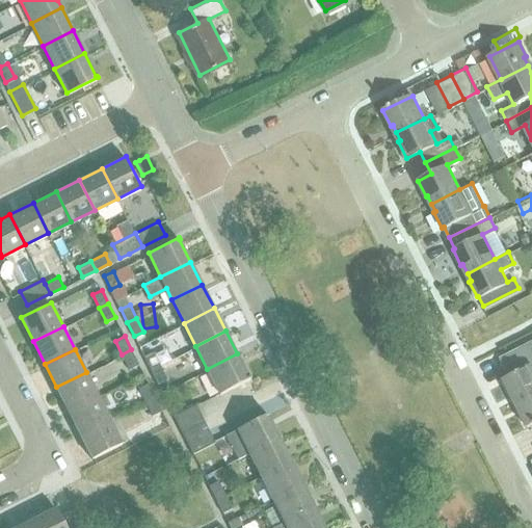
[(131,349),(122,354),(129,368),(138,363),(131,349)]
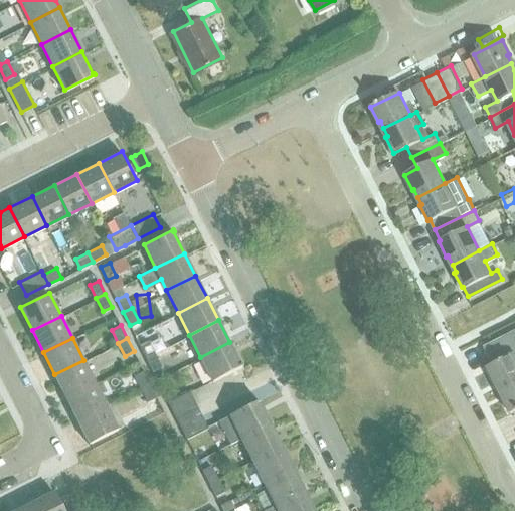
[(488,366),(499,388),(514,380),(514,351),(514,352),(514,351),(514,338),(495,348),(501,359),(488,366)]
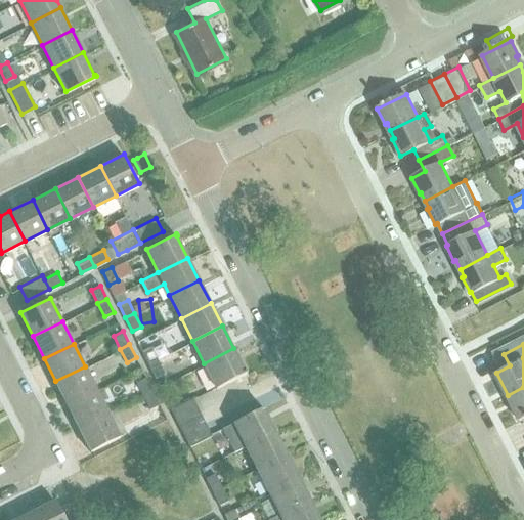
[(141,349),(148,363),(158,358),(150,345),(141,349)]
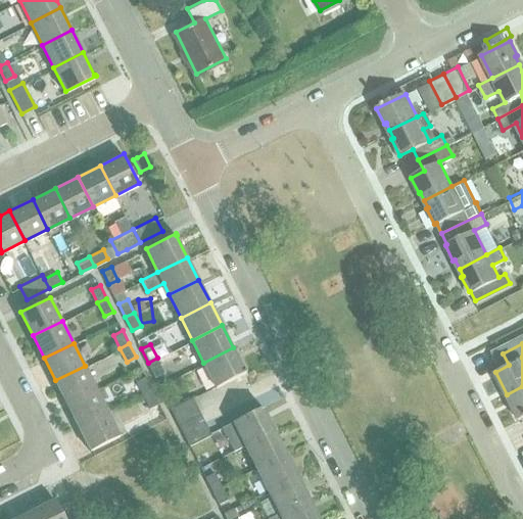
[(233,347),(203,363),(216,386),(245,371),(245,369),(244,370),(233,347)]
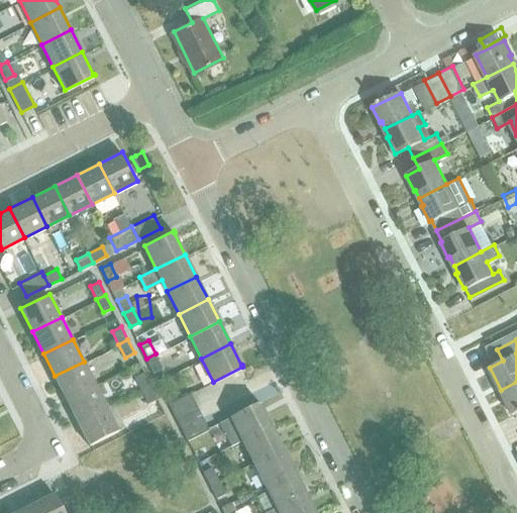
[(156,353),(146,358),(152,372),(162,367),(156,353)]
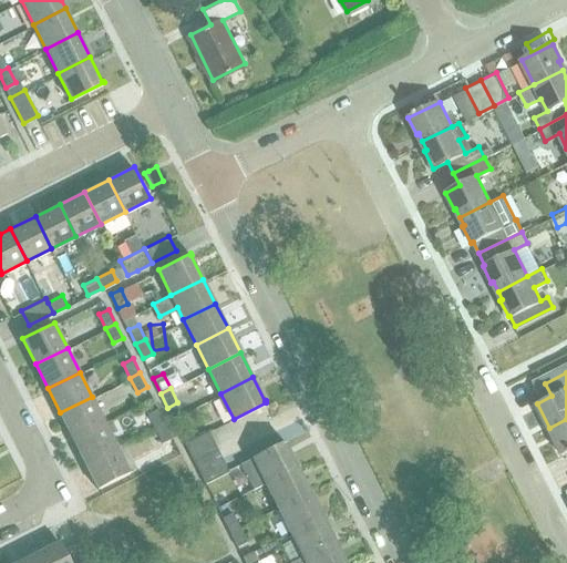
[(60,412),(72,438),(104,421),(92,397),(60,412)]
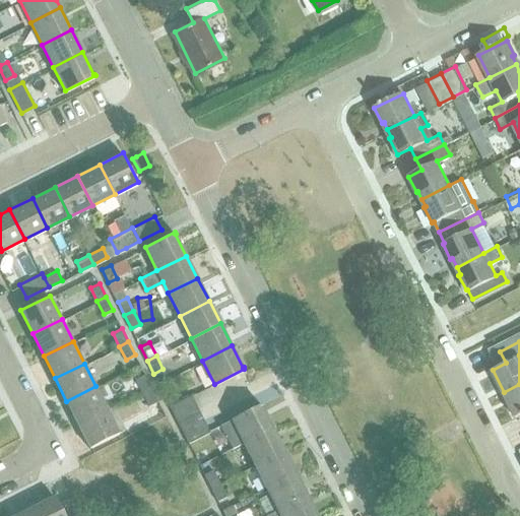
[(135,378),(142,391),(151,386),(144,373),(135,378)]
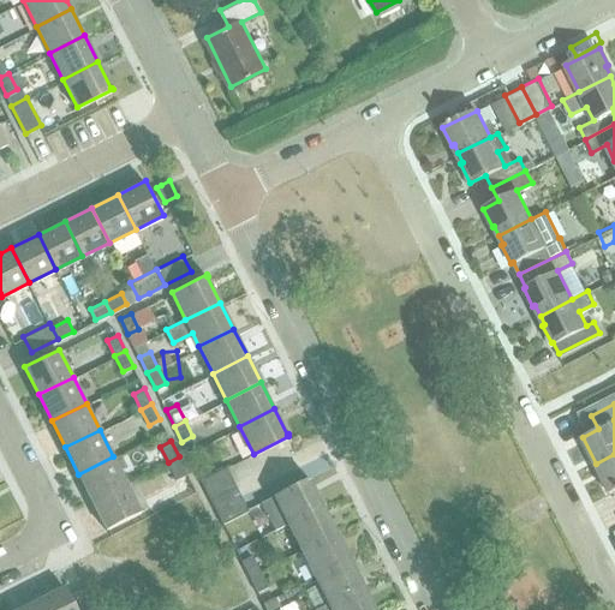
[(614,489),(614,454),(596,464),(610,492),(614,489)]
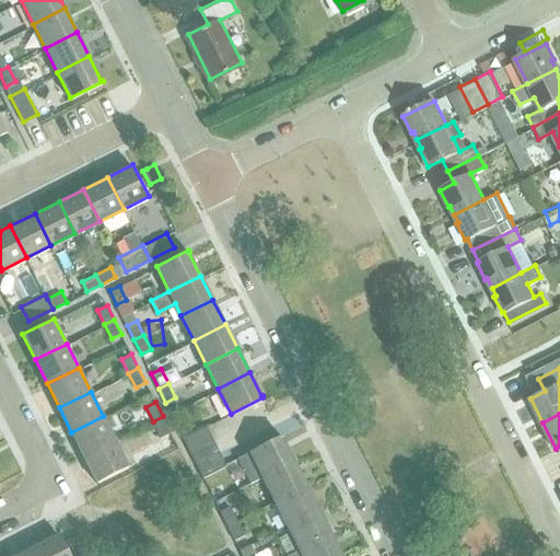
[(71,432),(83,456),(115,440),(103,416),(71,432)]
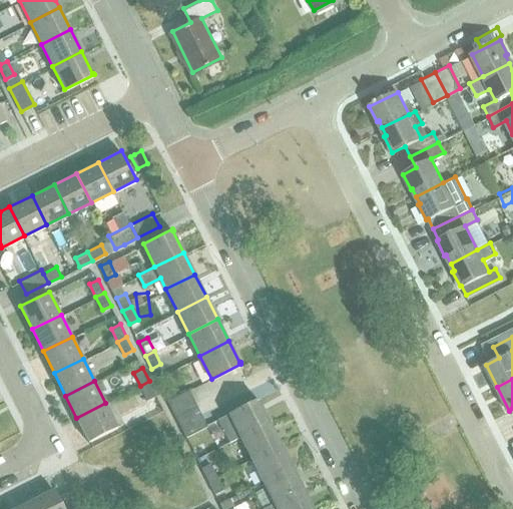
[(149,381),(140,386),(147,399),(156,394),(149,381)]
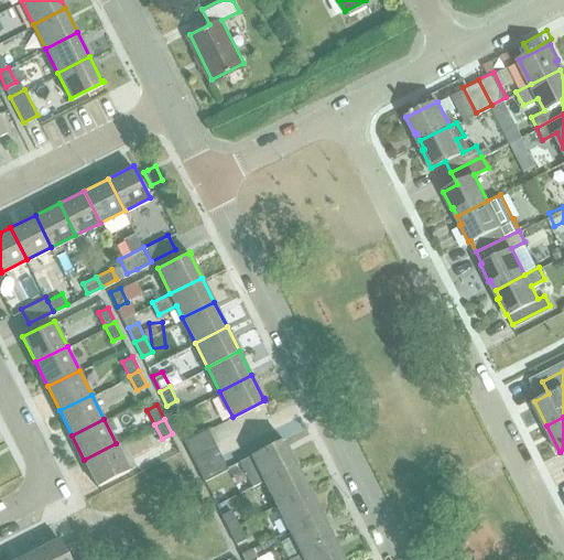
[(184,439),(191,453),(215,441),(207,427),(184,439)]
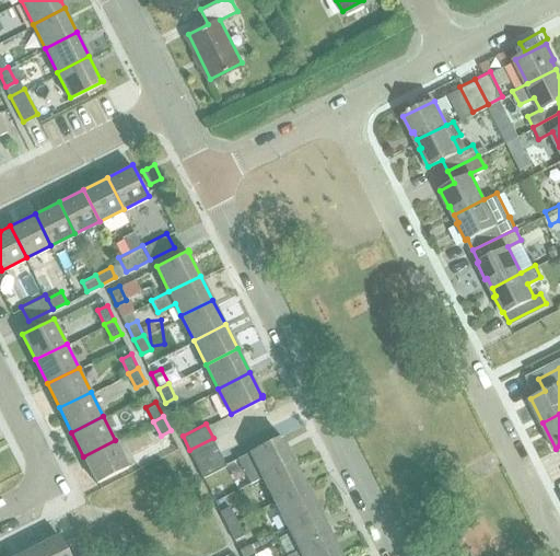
[(249,450),(261,476),(293,460),(281,436),(282,436),(281,433),(249,450)]
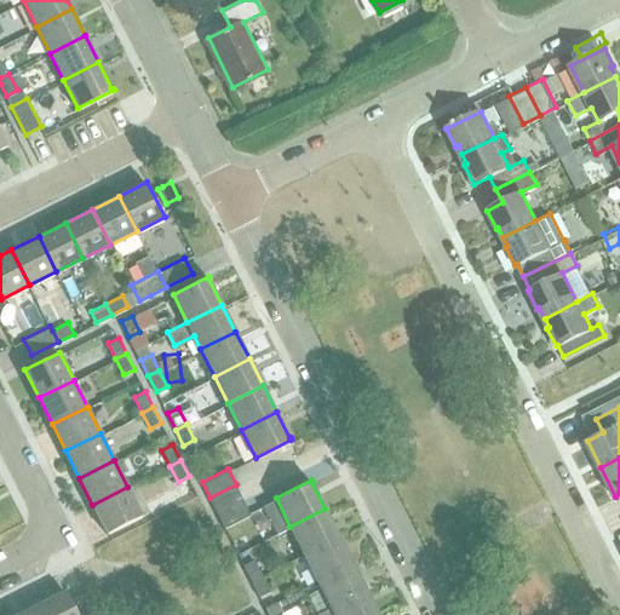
[(210,498),(217,511),(242,498),(236,484),(210,498)]
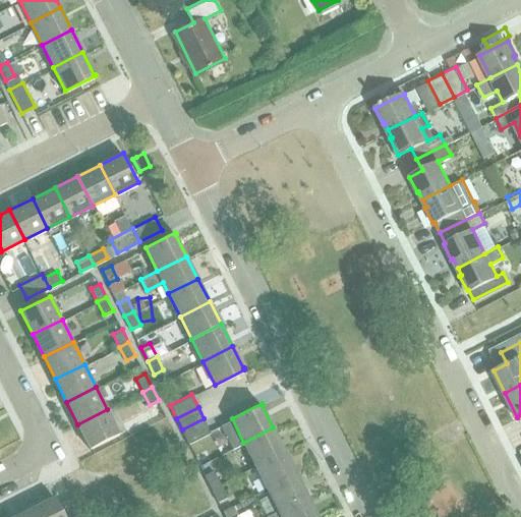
[(107,409),(77,424),(90,448),(119,433),(107,409)]
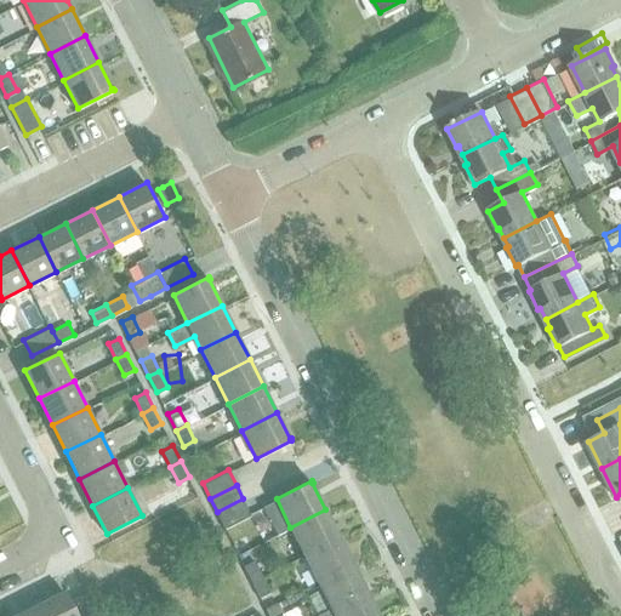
[(243,498),(217,512),(224,528),(250,514),(243,498)]
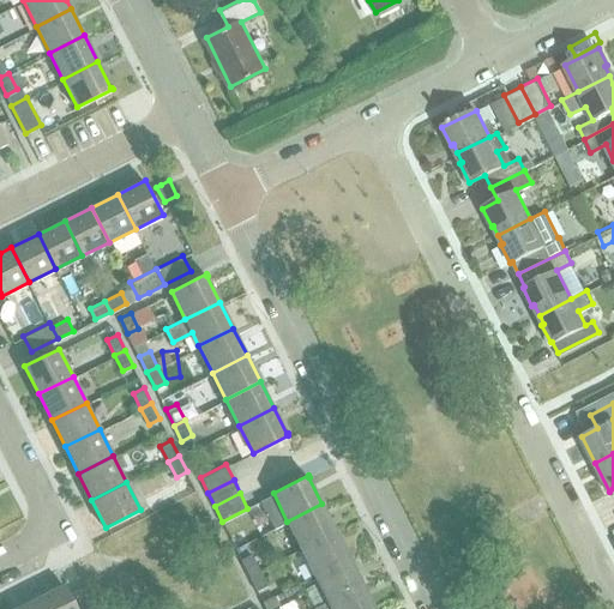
[(287,522),(300,548),(335,530),(321,504),(287,522)]
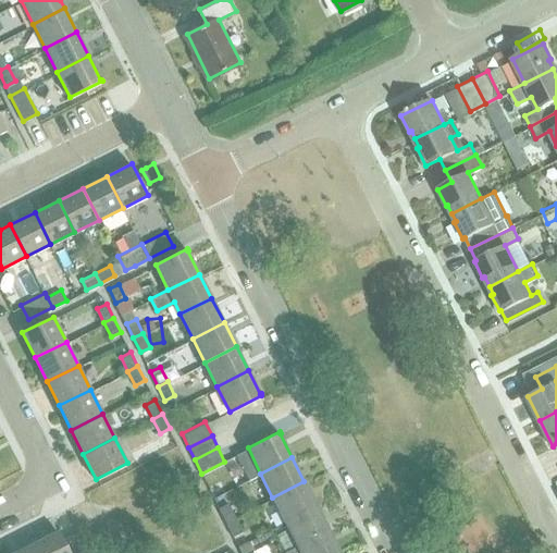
[(272,498),(285,521),(317,505),(304,481),(272,498)]
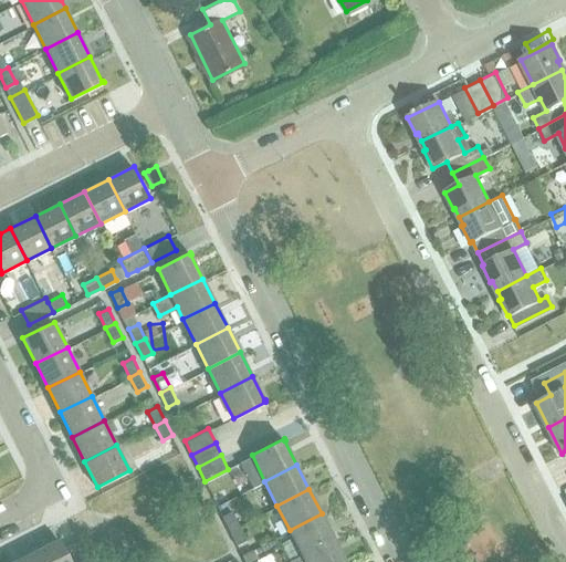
[(222,514),(229,529),(239,524),(232,510),(222,514)]
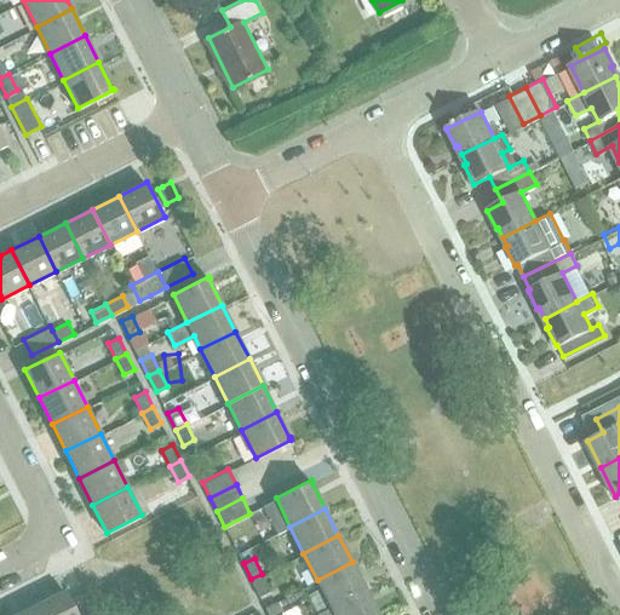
[(317,580),(331,607),(366,588),(352,562),(317,580)]
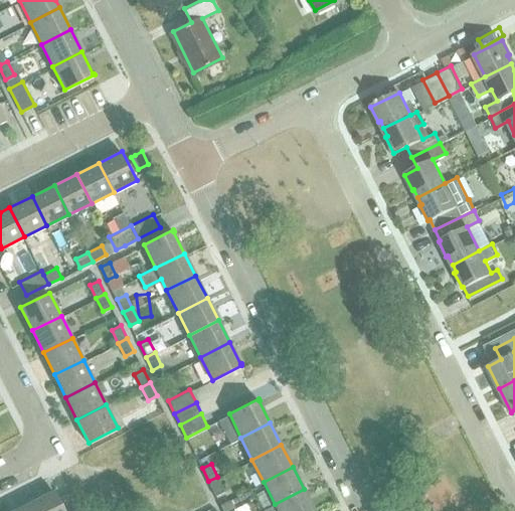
[(217,477),(208,481),(215,495),(224,490),(217,477)]
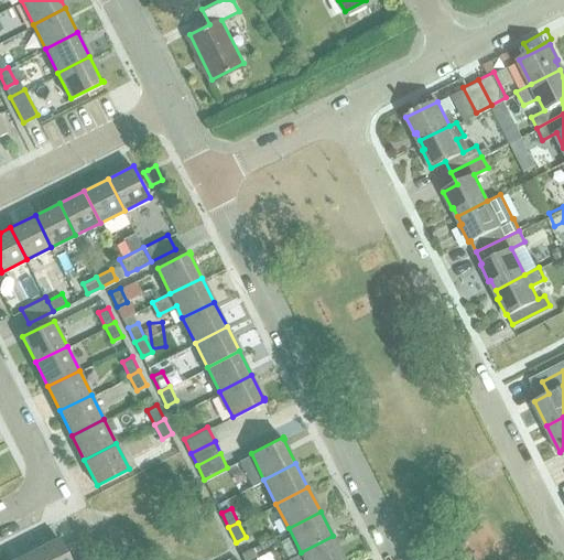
[(289,559),(344,559),(333,536),(301,552),(289,558),(289,559)]
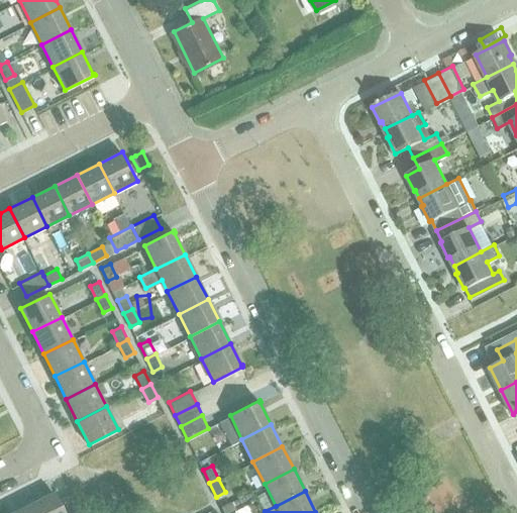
[(55,492),(31,503),(35,512),(83,512),(73,492),(58,499),(55,492)]
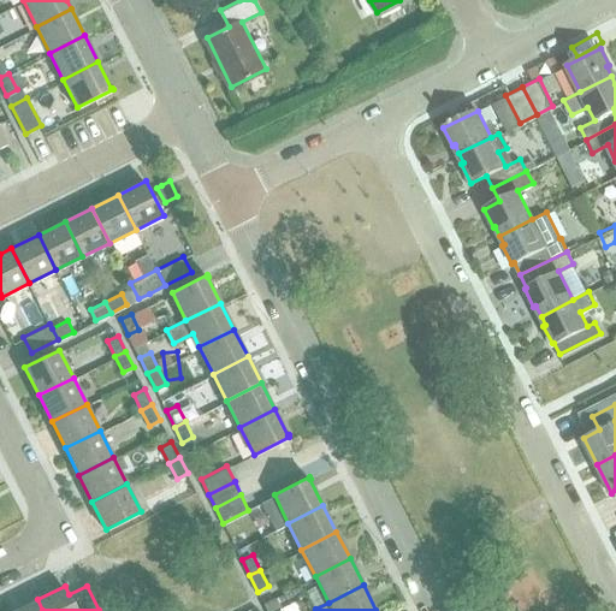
[(286,610),(311,610),(303,594),(284,601),(286,610)]
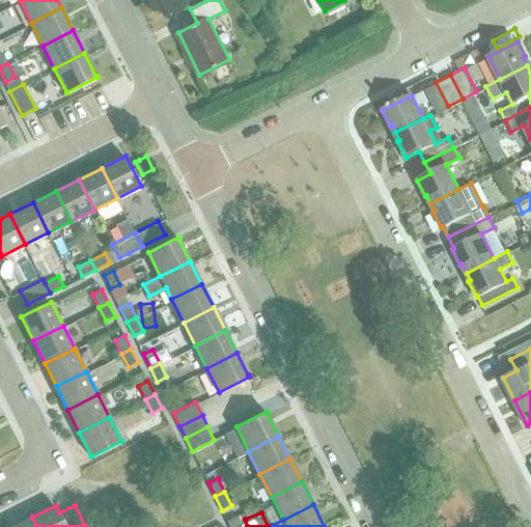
[(36,526),(32,517),(11,526),(36,526)]
